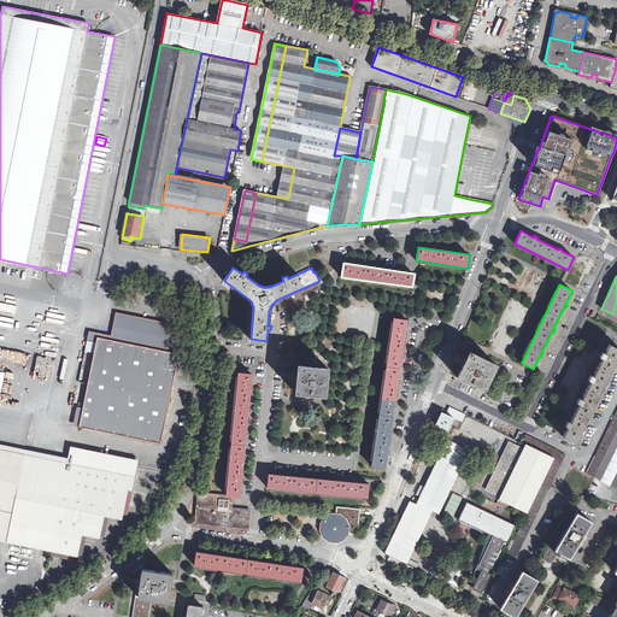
[(88,338),(98,340),(98,338),(169,353),(175,325),(117,313),(111,336),(89,331),(88,338)]
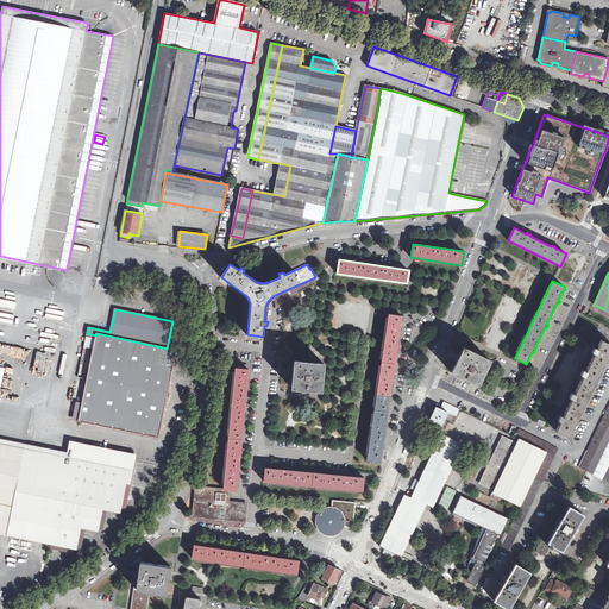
[(389,314),(366,460),(381,463),(402,316),(389,314)]
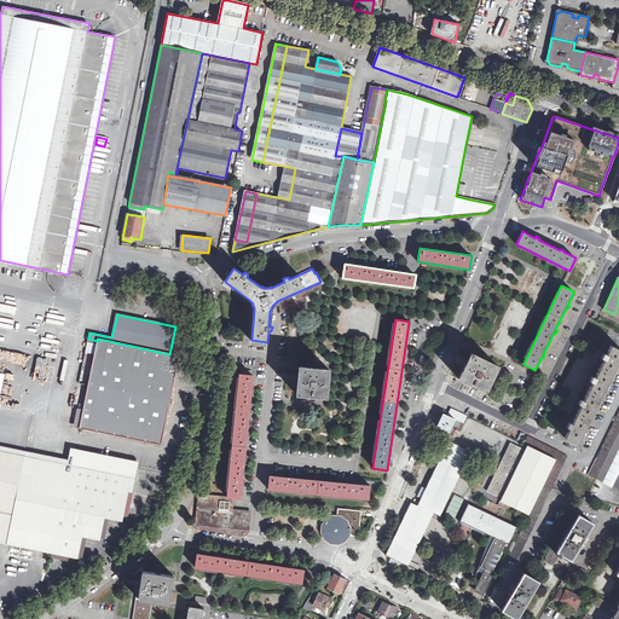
[(88,339),(80,383),(88,385),(84,409),(80,427),(116,435),(116,434),(161,444),(179,356),(169,354),(98,339),(98,341),(88,339)]
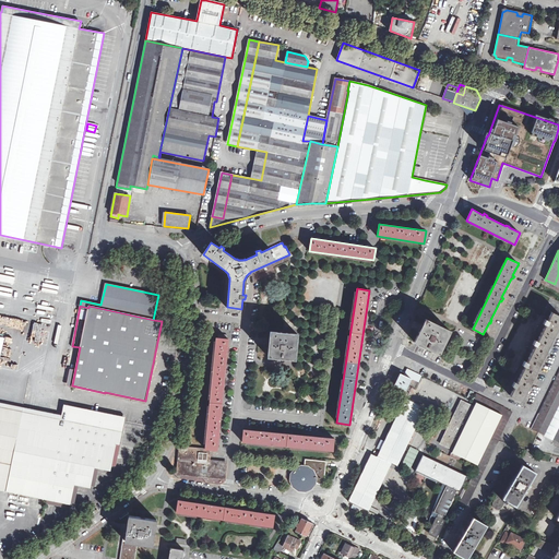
[(521,401),(558,325),(558,316),(551,312),(547,320),(545,319),(543,323),(546,324),(537,341),(535,340),(533,344),(535,345),(526,361),(524,360),(522,365),(525,366),(516,382),(514,381),(512,385),(514,387),(510,395),(521,401)]
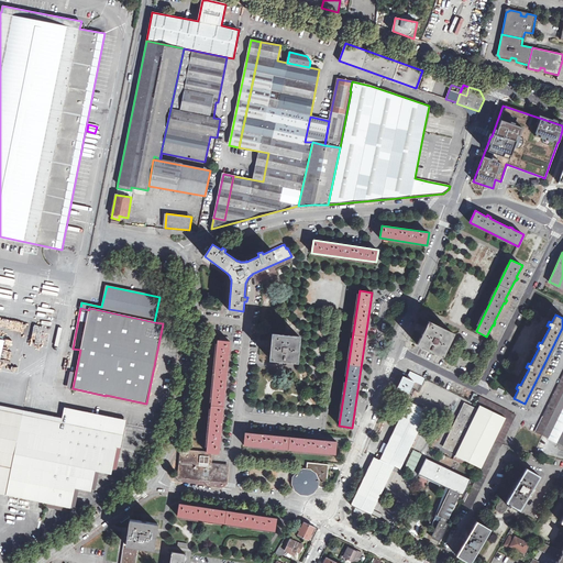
[(417,344),(442,356),(453,333),(429,321),(417,344)]
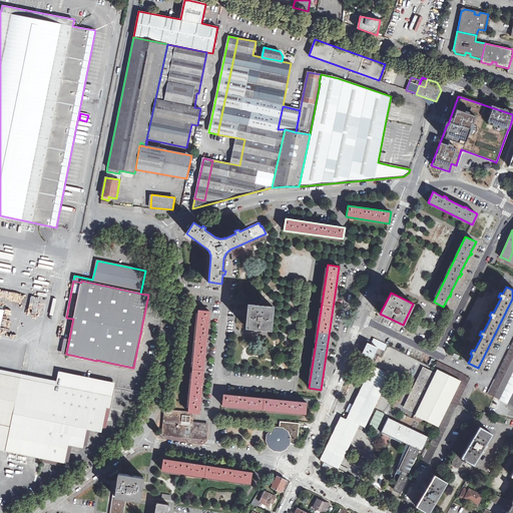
[(273,307),(248,304),(247,313),(245,328),(271,330),(273,307)]
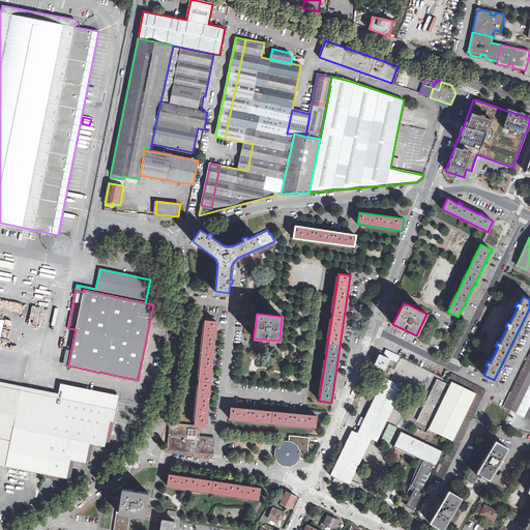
[(200,437),(200,432),(200,428),(201,427),(206,427),(207,414),(209,393),(211,373),(213,352),(215,332),(216,321),(205,320),(195,425),(171,423),(170,428),(170,433),(170,434),(179,435),(180,435),(190,436),(192,436),(200,437)]
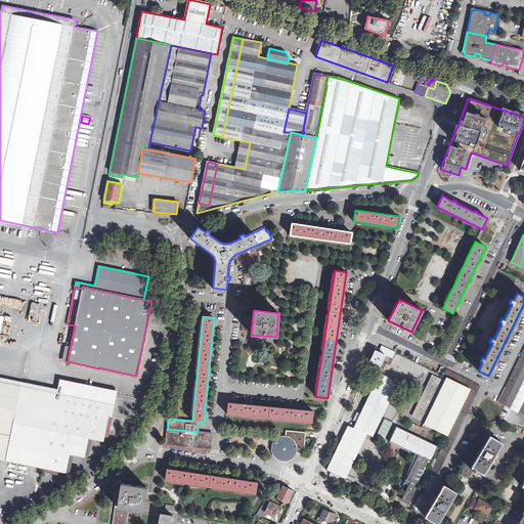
[(381,365),(386,355),(392,358),(393,358),(395,352),(396,352),(382,345),(382,346),(380,348),(380,349),(379,351),(379,352),(375,350),(369,360),(381,365)]
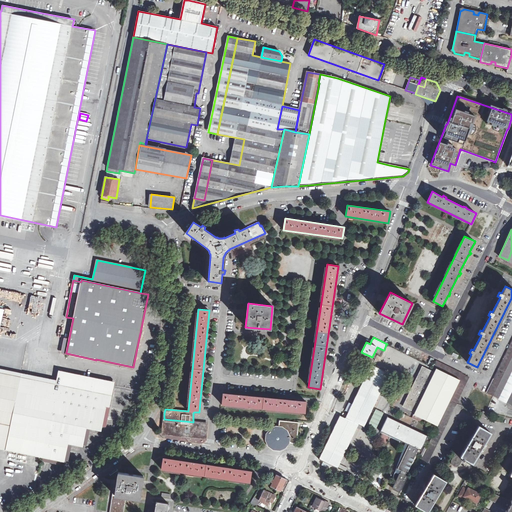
[(493,396),(511,357),(511,341),(487,393),(492,395),(493,396)]
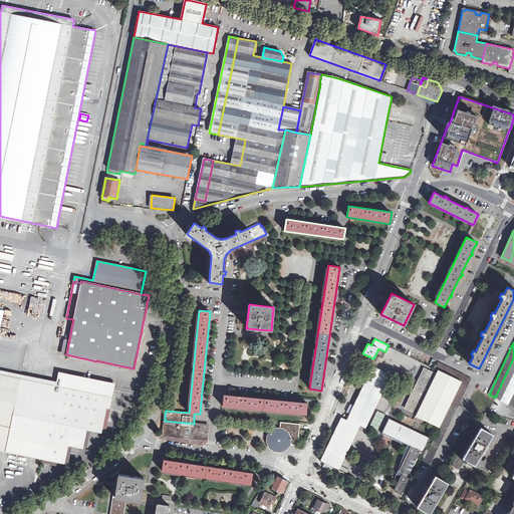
[(513,358),(495,398),(501,401),(513,373),(513,358)]
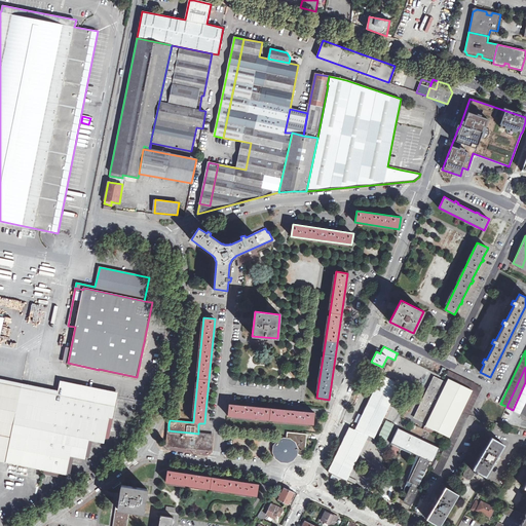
[(137,377),(99,369),(99,370),(137,378),(137,377)]
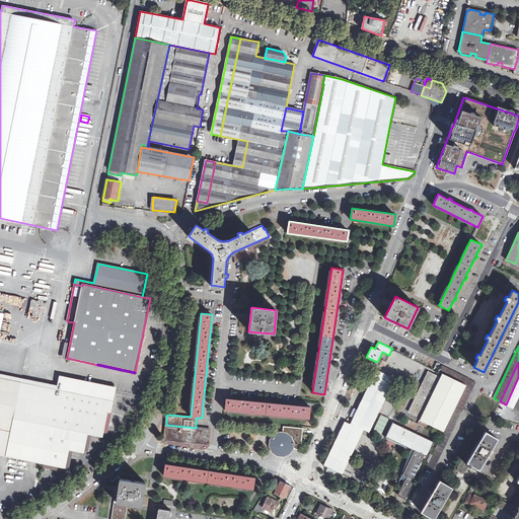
[(462,409),(475,382),(442,366),(439,372),(443,374),(466,385),(455,408),(462,409)]
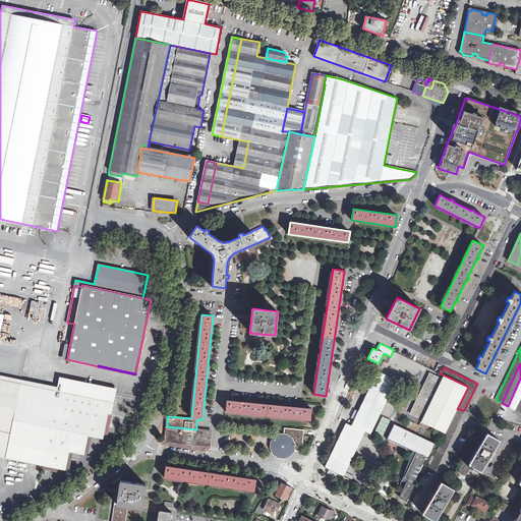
[(378,370),(352,425),(364,431),(370,435),(397,380),(378,370)]
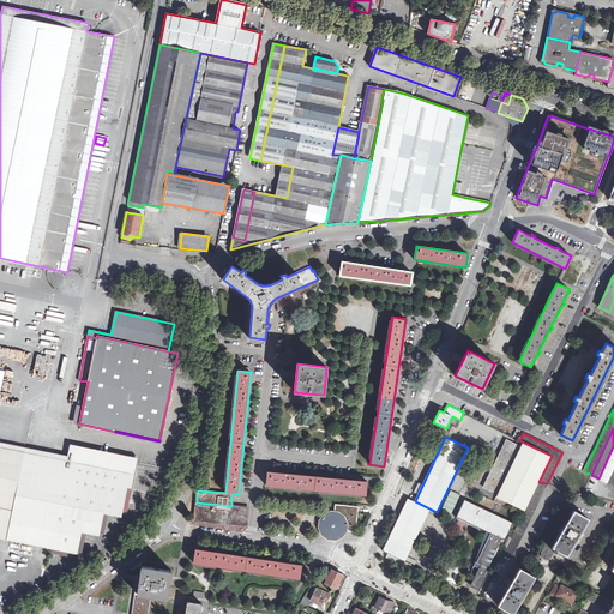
[(524,443),(522,447),(506,440),(483,487),(498,494),(497,497),(497,498),(524,511),(539,482),(552,456),(524,443)]
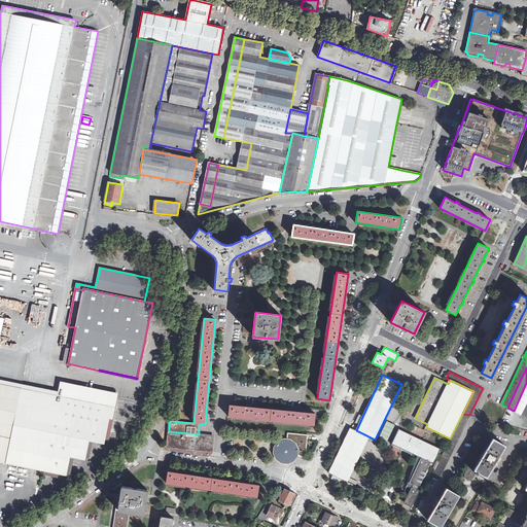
[(0,383),(21,388),(58,395),(59,391),(0,379),(0,383)]
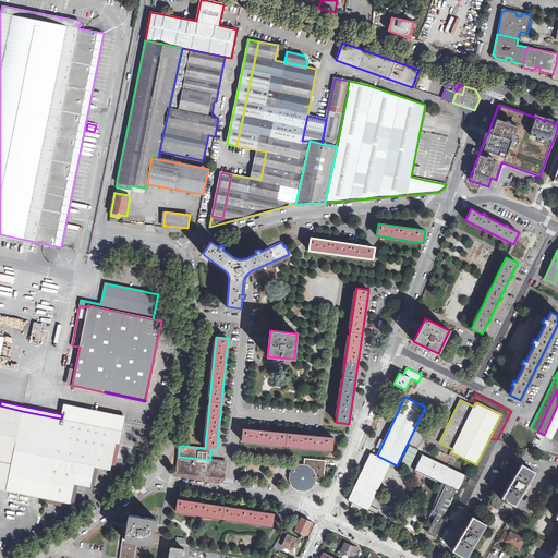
[(63,408),(125,421),(125,416),(64,404),(63,408)]
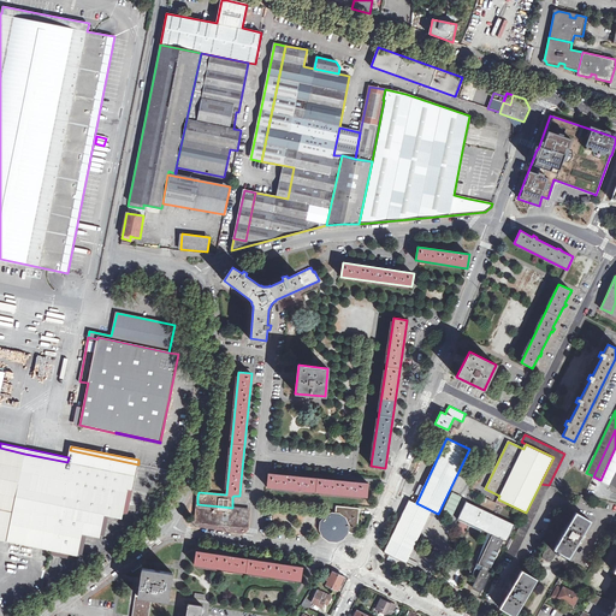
[(0,570),(1,570),(7,542),(77,556),(82,534),(100,538),(105,515),(122,519),(128,490),(132,468),(73,455),(70,472),(66,471),(39,465),(23,461),(24,454),(0,448),(0,570)]
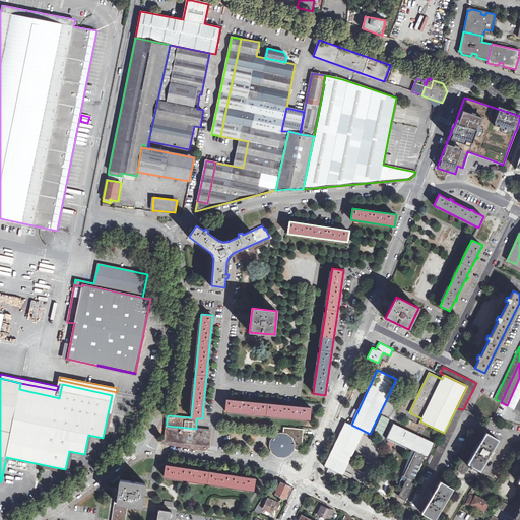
[(519,378),(507,405),(514,408),(519,396),(519,378)]
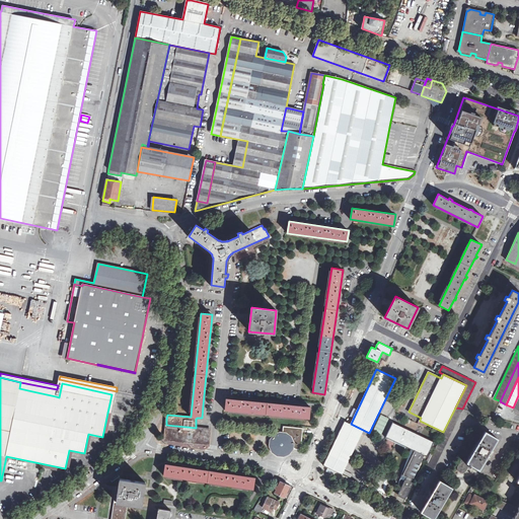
[(116,394),(117,391),(59,379),(58,383),(62,383),(112,394),(107,413),(112,414),(116,394)]
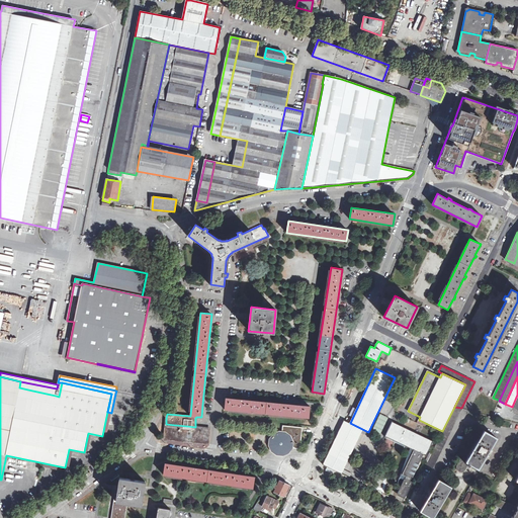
[(32,391),(56,396),(57,392),(33,386),(32,391)]
